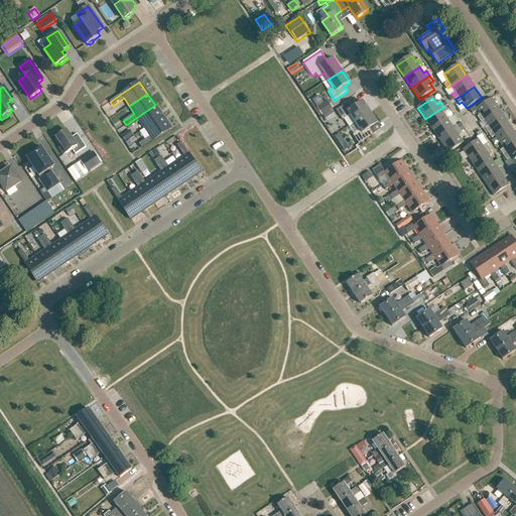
[(484,120),(499,110),(491,99),(477,109),(481,115),(477,117),(481,123),(484,120)]
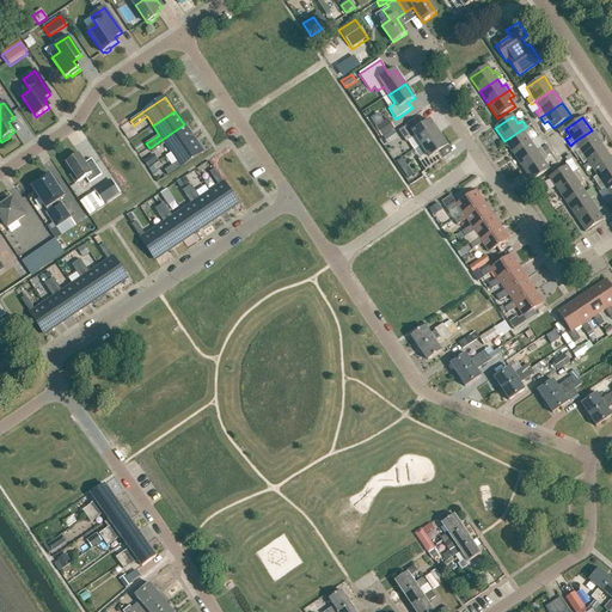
[(383,136),(396,128),(389,118),(375,127),(383,136)]
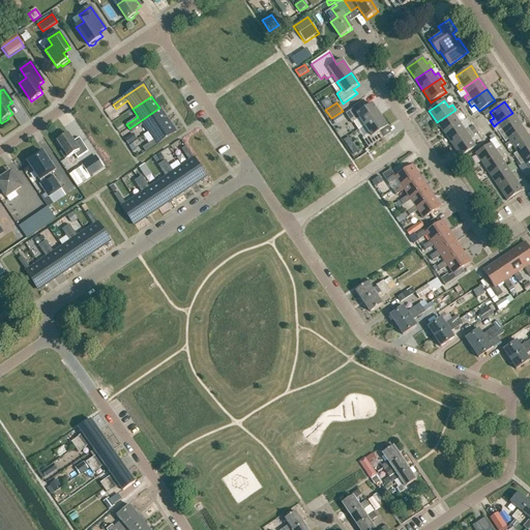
[(364,125),(379,116),(372,105),(365,109),(361,104),(346,114),(352,123),(359,118),(364,125)]
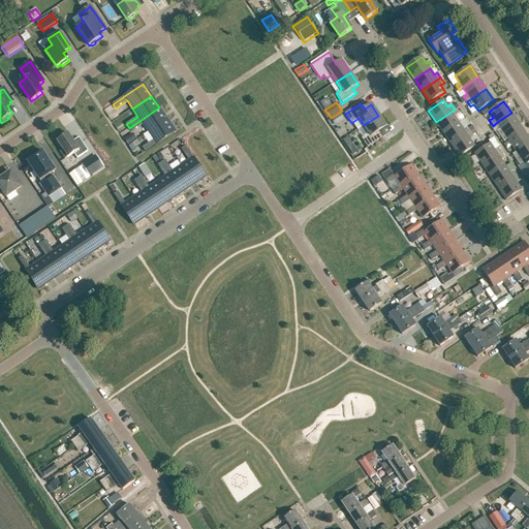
[(159,107),(129,128),(131,132),(143,124),(149,132),(167,120),(159,107)]
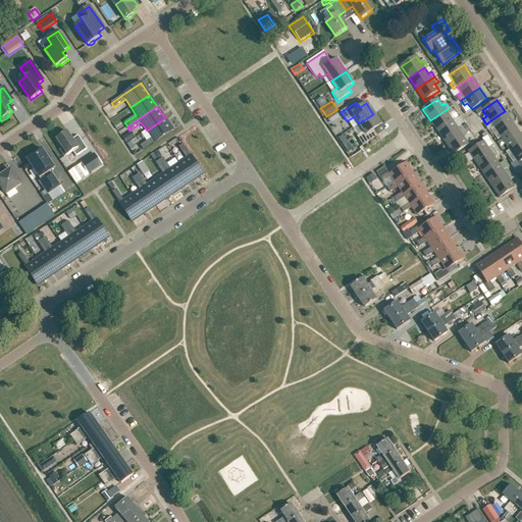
[(437,132),(453,121),(449,115),(452,113),(449,108),(430,120),(437,132)]
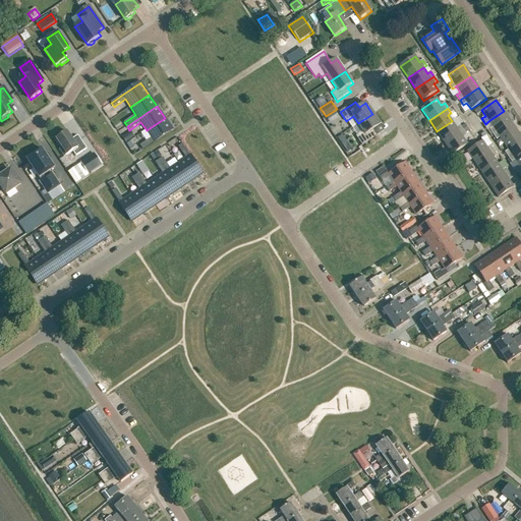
[(330,123),(338,117),(335,111),(326,117),(330,123)]
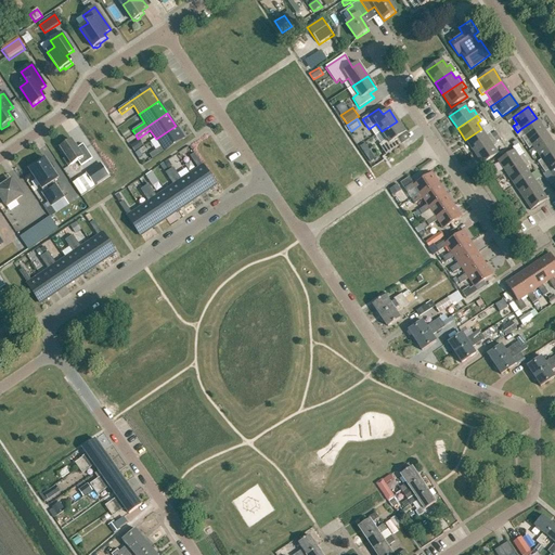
[(525,144),(545,130),(537,118),(520,129),(525,136),(521,138),(525,144)]
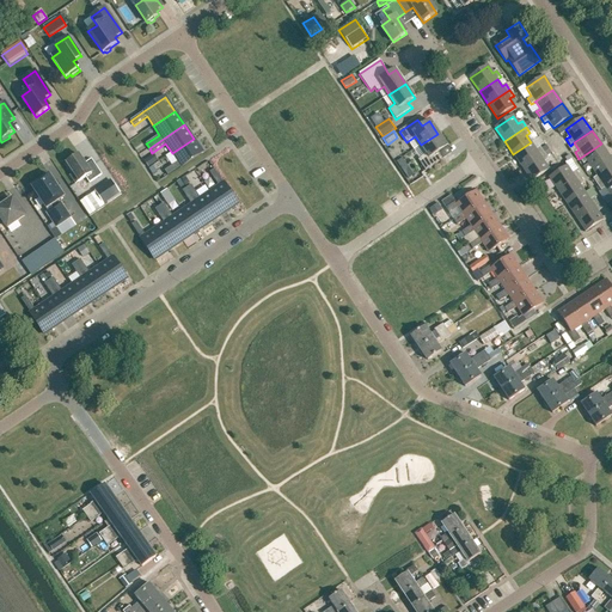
[(438,134),(421,145),(427,153),(417,160),(426,171),(444,159),(439,152),(447,147),(438,134)]
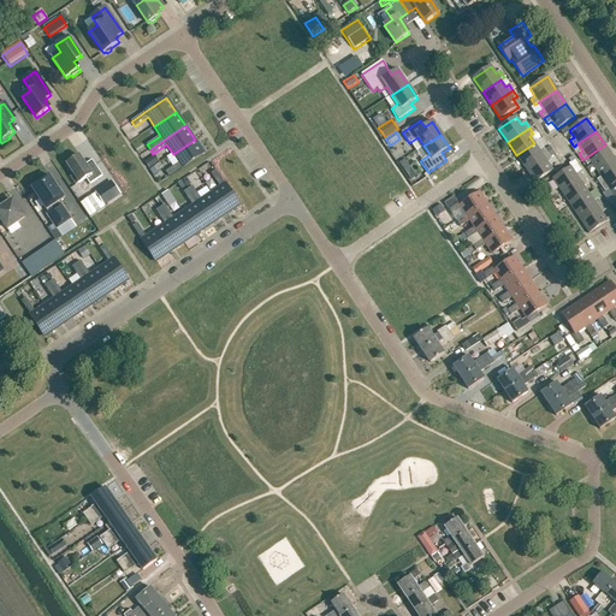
[(195,140),(173,154),(179,164),(166,172),(169,177),(182,169),(183,169),(205,154),(195,140)]
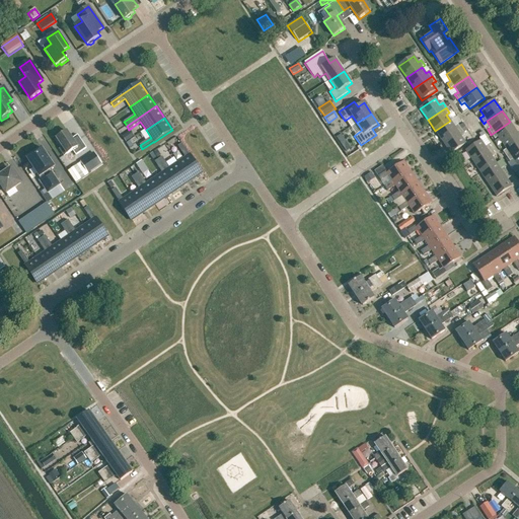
[(443,142),(461,130),(458,125),(454,128),(450,121),(435,131),(443,142)]
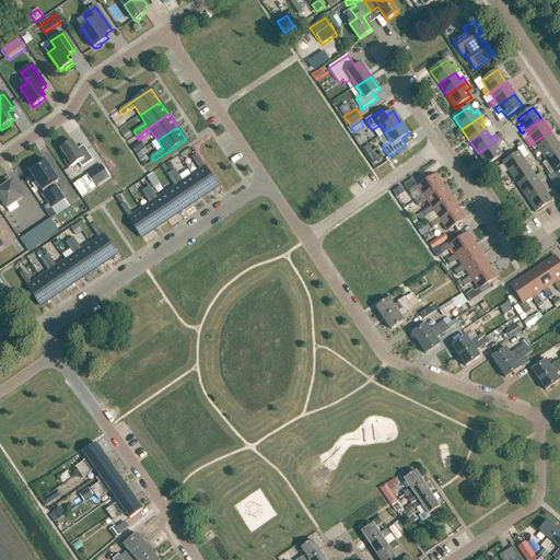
[(541,154),(558,143),(550,131),(529,146),(534,150),(537,148),(541,154)]
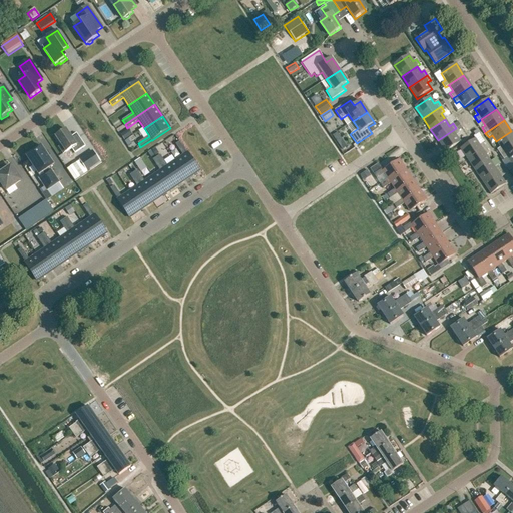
[(456,128),(438,140),(445,152),(460,142),(456,135),(459,133),(456,128)]
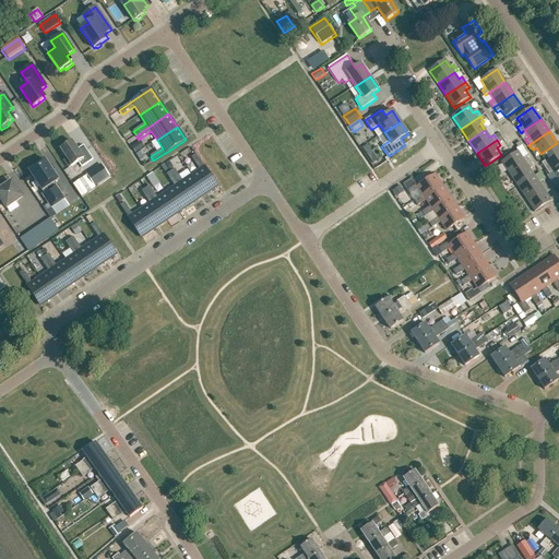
[(141,141),(131,147),(135,154),(144,147),(141,141)]
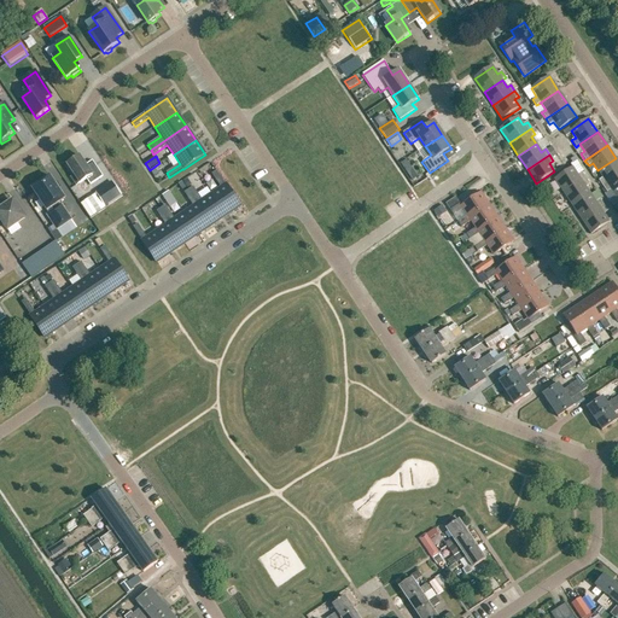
[(88,169),(80,157),(77,158),(76,157),(71,161),(71,162),(66,165),(74,176),(71,178),(76,186),(80,184),(86,180),(91,185),(103,176),(94,164),(88,169)]
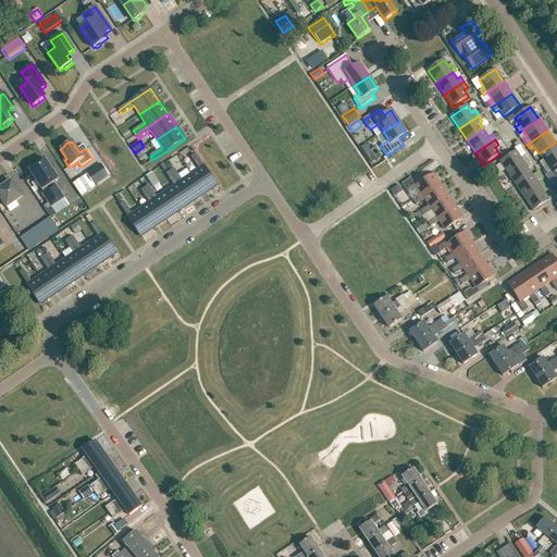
[(543,169),(556,159),(556,146),(555,143),(539,153),(543,160),(540,163),(543,169)]
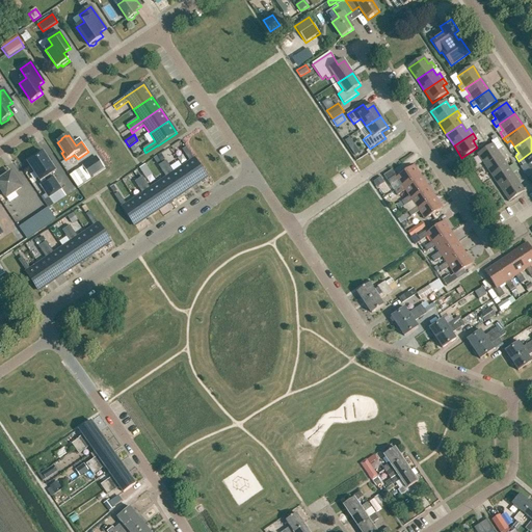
[(485,166),(504,154),(501,149),(497,151),(493,144),(477,155),(485,166)]
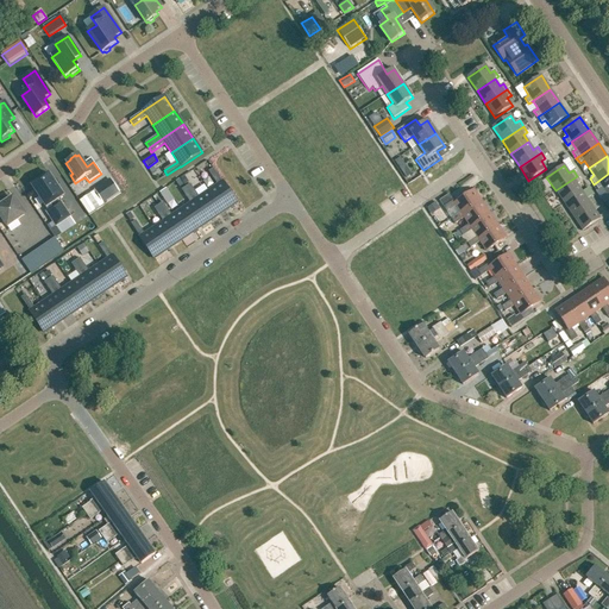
[(218,184),(208,192),(223,213),(237,203),(223,182),(213,169),(209,171),(218,184)]
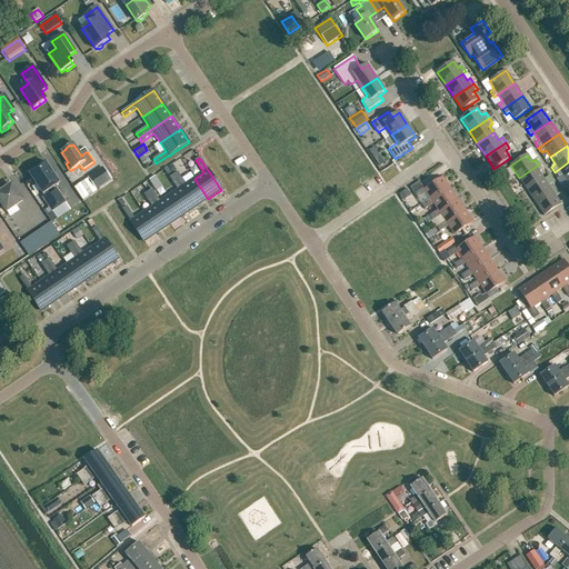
[(60,183),(46,162),(35,170),(33,169),(27,173),(31,180),(33,179),(43,195),(48,191),(50,193),(43,198),(52,212),(66,202),(57,189),(56,190),(53,188),(60,183)]
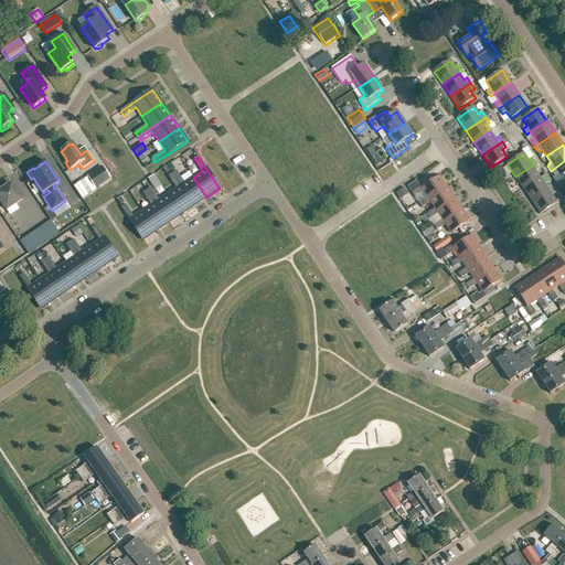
[(564,161),(551,171),(555,177),(558,173),(563,181),(564,179),(564,161)]
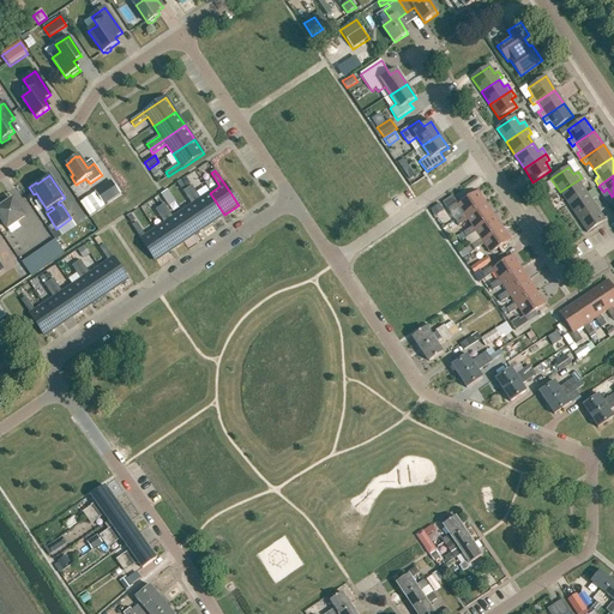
[(569,206),(587,194),(582,186),(585,184),(582,178),(560,192),(569,206)]
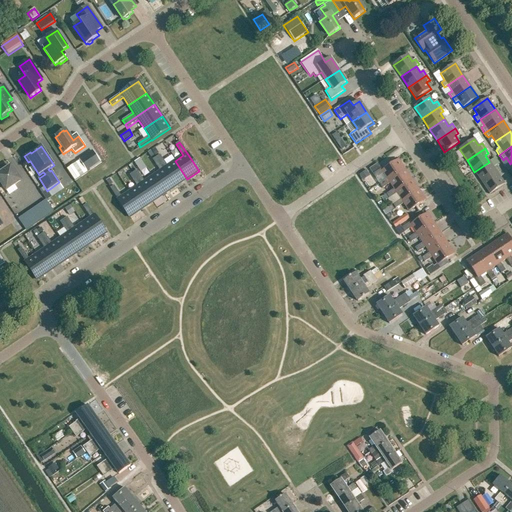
[(87,170),(101,161),(93,150),(79,159),(87,170)]
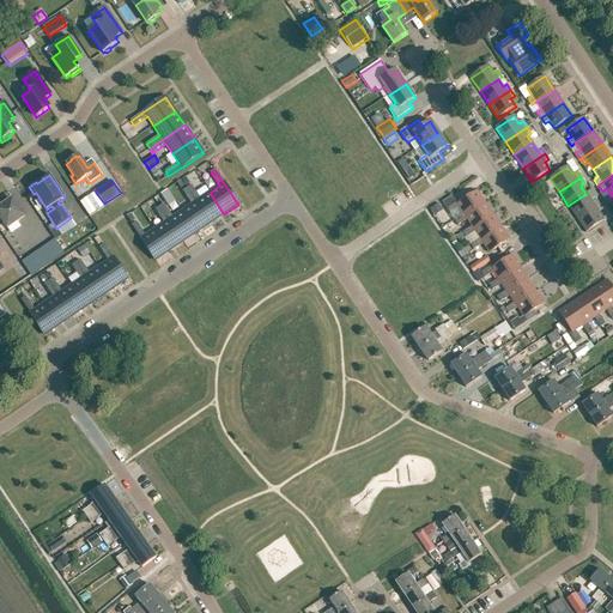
[(211,224),(224,214),(210,193),(200,199),(192,186),(187,188),(211,224)]
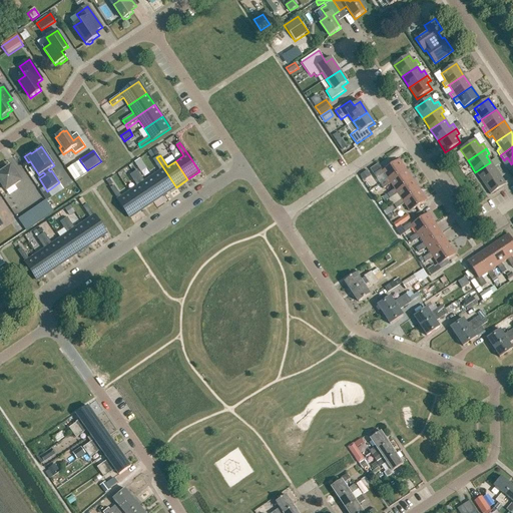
[(165,194),(176,187),(156,157),(153,160),(160,171),(152,176),(165,194)]
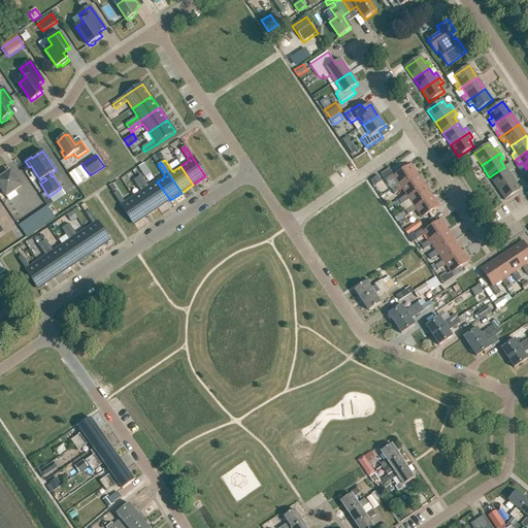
[(143,176),(150,172),(142,163),(136,166),(143,176)]
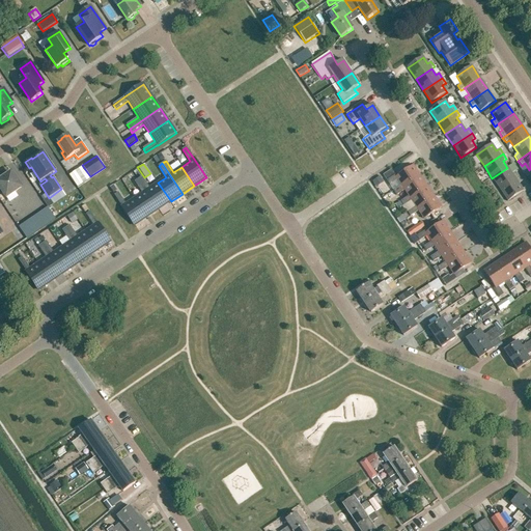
[(67,174),(77,187),(89,178),(80,166),(67,174)]
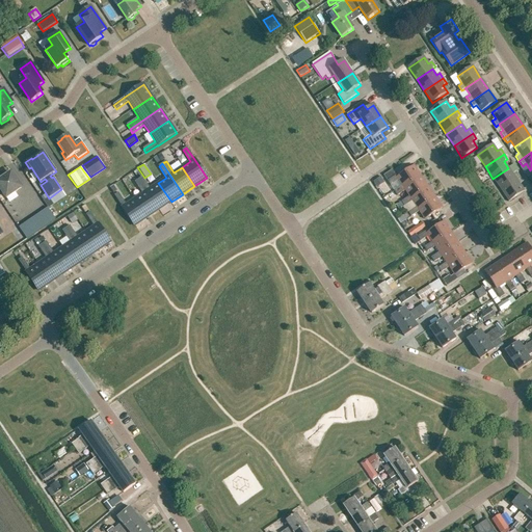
[(404,189),(421,177),(415,166),(397,178),(396,176),(387,182),(390,186),(398,181),(400,184),(402,186),(404,189)]
